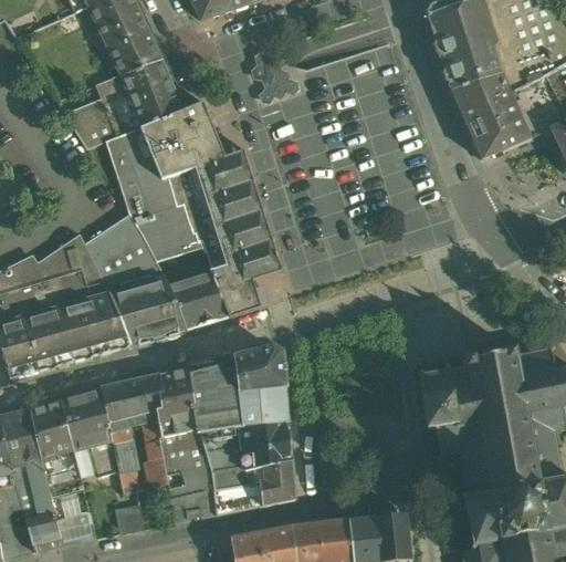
[(70,0),(76,11),(88,6),(98,0),(70,0)]
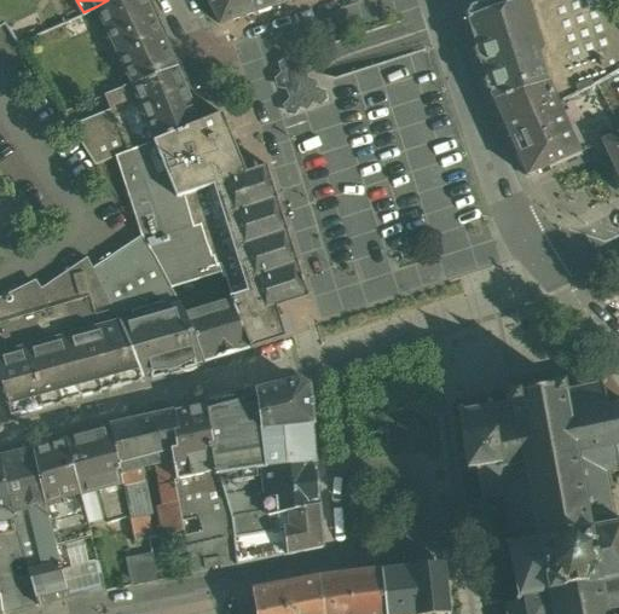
[(108,0),(97,6),(132,81),(177,63),(146,0),(108,0)]
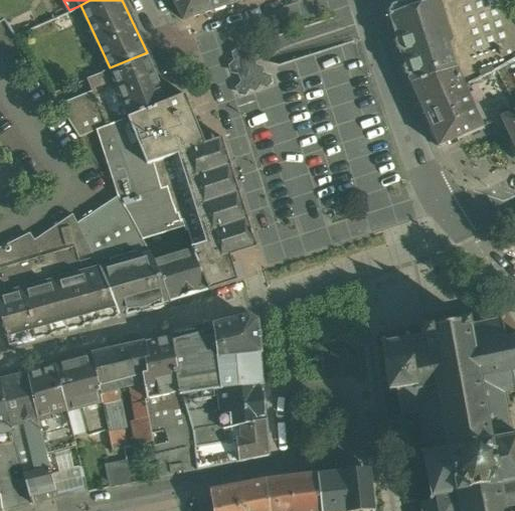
[(173,0),(182,17),(224,3),(223,0),(173,0)]
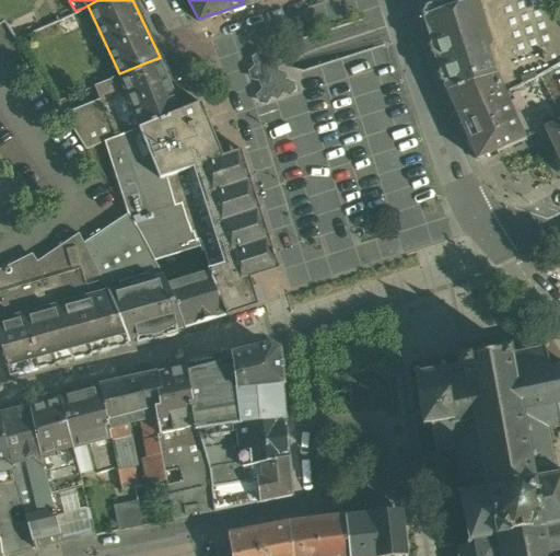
[(447,0),(430,6),(424,15),(426,26),(445,88),(446,88),(496,72),(497,72),(488,46),(491,41),(476,0),(447,0)]
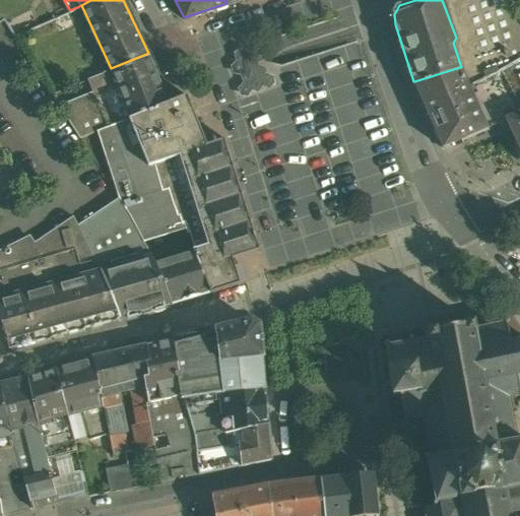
[(442,0),(456,38),(453,43),(461,67),(460,67),(467,85),(468,84),(500,68),(519,57),(519,13),(514,2),(513,0),(442,0)]
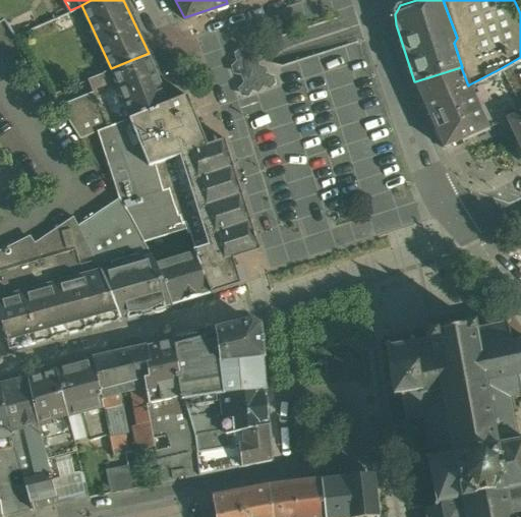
[(111,68),(89,76),(94,90),(59,103),(80,136),(99,128),(107,125),(167,101),(149,53),(111,68)]
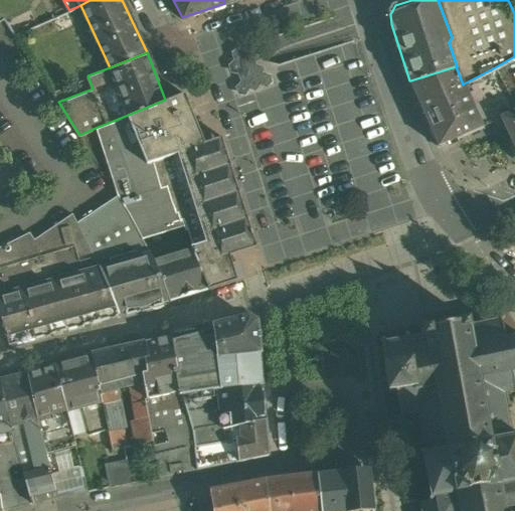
[(514,56),(495,67),(514,105),(514,56)]
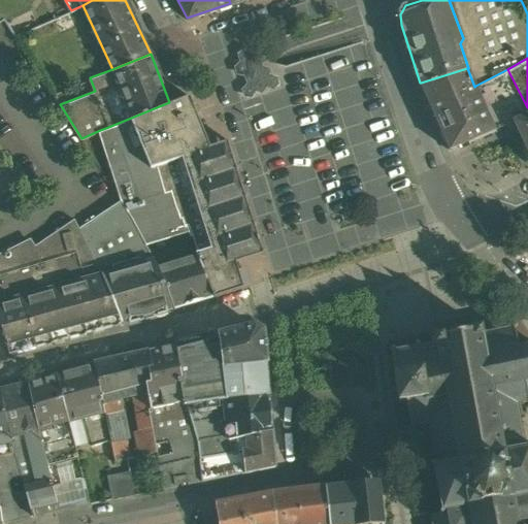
[(435,115),(480,96),(475,86),(474,87),(467,68),(421,83),(435,115)]
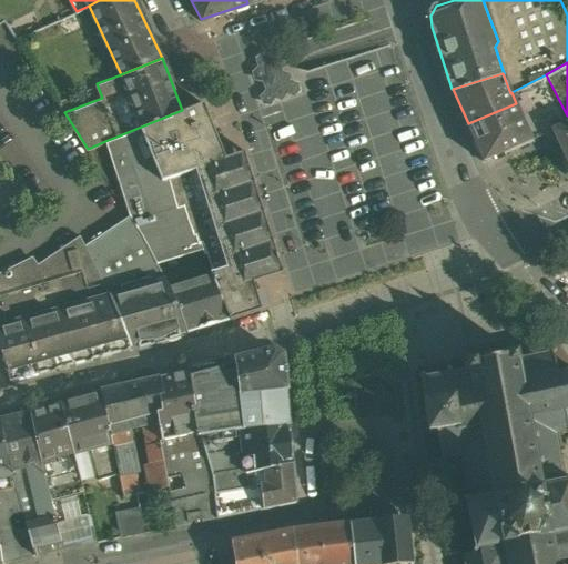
[(567,116),(546,74),(511,92),(516,103),(531,138),(551,128),(567,119),(567,116)]
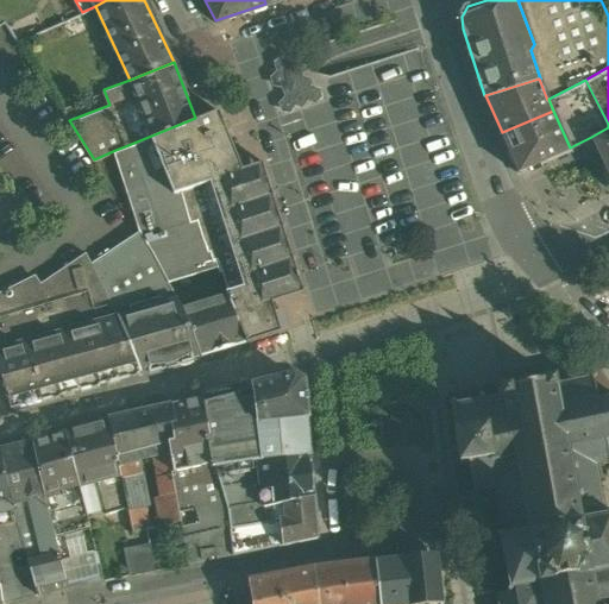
[(242,168),(218,109),(195,118),(125,146),(115,150),(139,228),(168,281),(219,264),(228,288),(225,290),(226,293),(245,339),(245,340),(280,329),(270,300),(305,289),(264,161),(242,168)]
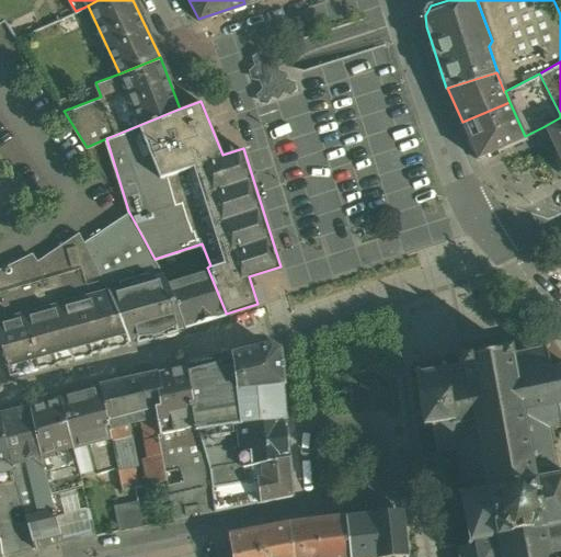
[(510,102),(462,122),(478,157),(525,136),(510,102)]
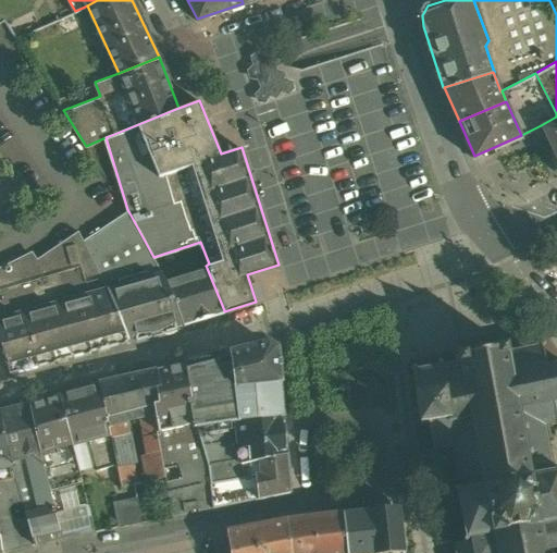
[(556,117),(541,125),(556,160),(556,117)]
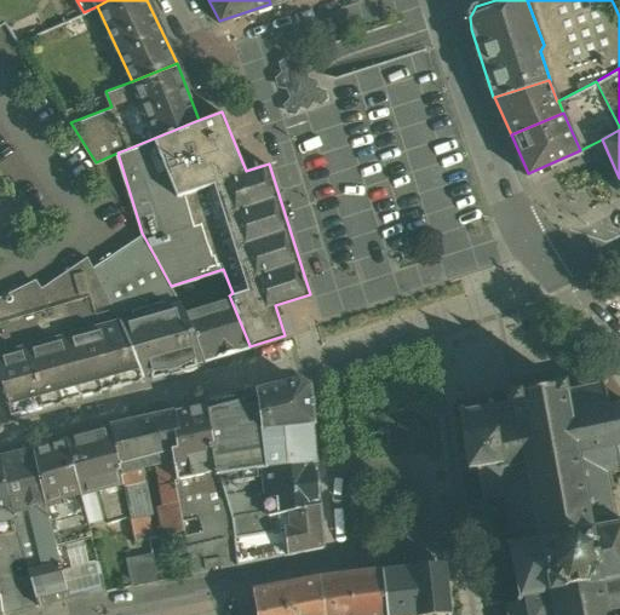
[(184,311),(171,286),(142,233),(92,265),(121,322),(142,377),(150,374),(151,377),(196,365),(195,361),(204,358),(184,311)]
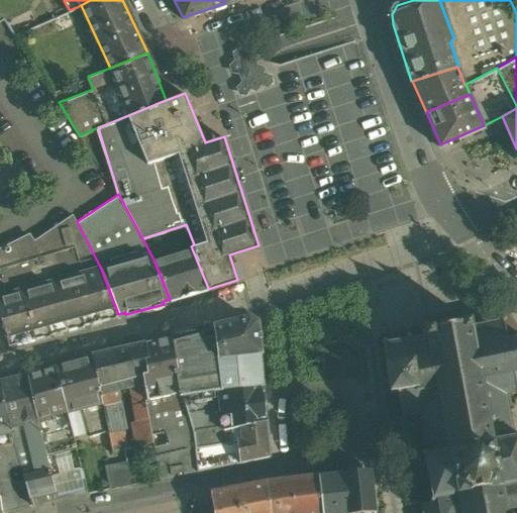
[(72,212),(27,243),(21,234),(0,245),(0,296),(101,269),(77,221),(72,212)]
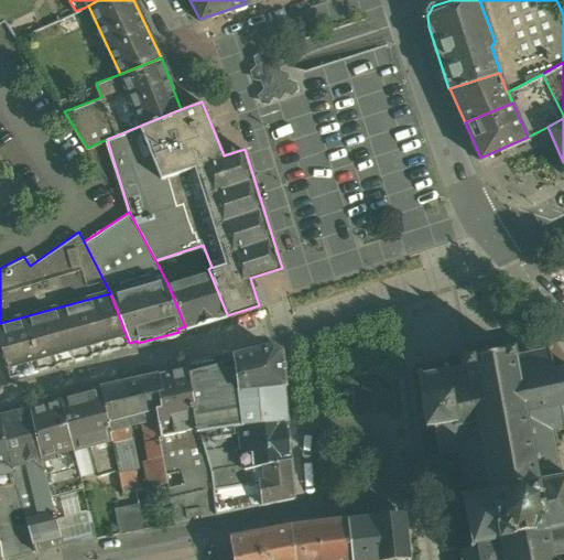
[(209,271),(167,283),(185,326),(227,314),(209,271)]
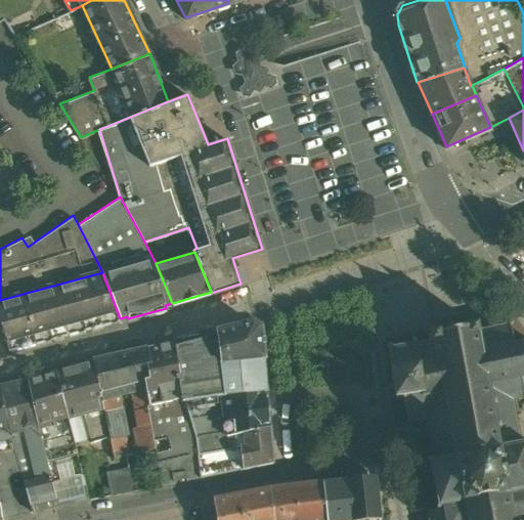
[(102,272),(0,300),(0,317),(9,349),(120,318),(102,272)]
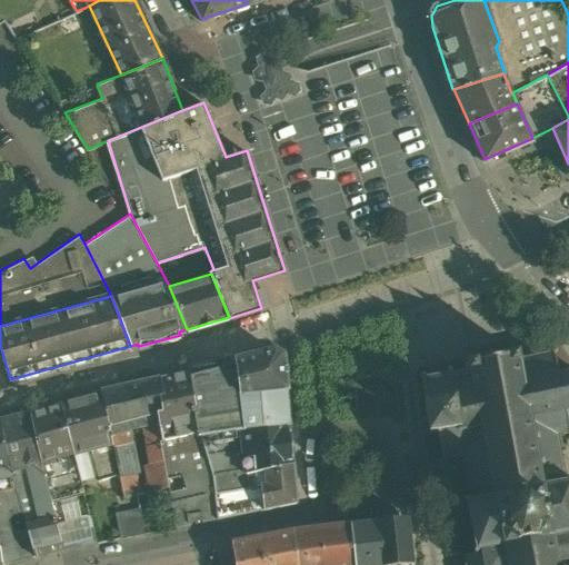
[(505,350),(479,356),(465,359),(465,362),(463,362),(465,367),(451,370),(450,365),(446,365),(447,370),(427,375),(422,369),(418,374),(421,377),(423,399),(428,433),(437,432),(441,454),(439,461),(443,462),(445,457),(462,454),(465,473),(459,474),(460,477),(466,477),(469,498),(468,498),(462,495),(460,498),(466,502),(475,546),(471,553),(463,554),(466,564),(568,564),(568,562),(568,475),(567,479),(565,479),(561,458),(567,457),(567,454),(560,455),(556,432),(567,430),(568,432),(568,363),(567,369),(557,370),(553,353),(557,347),(555,344),(551,352),(537,354),(536,348),(533,348),(535,354),(522,357),(521,350),(519,350),(519,348),(505,352),(505,350)]
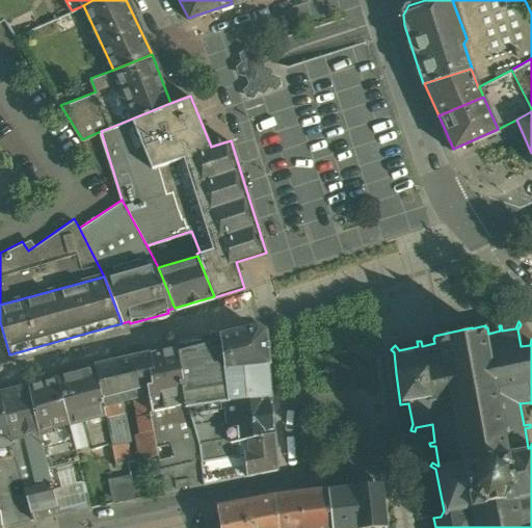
[(264,331),(257,325),(219,335),(223,365),(267,361),(264,331)]
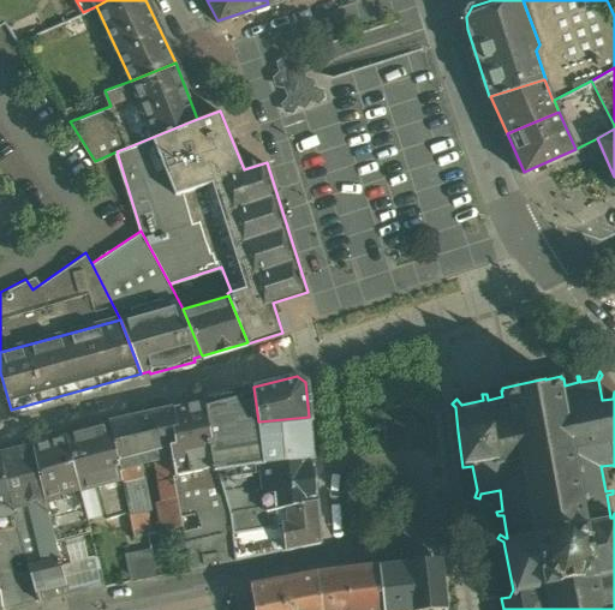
[(254,387),(204,398),(212,443),(209,443),(213,466),(216,465),(218,468),(264,461),(261,443),(258,422),(254,387)]
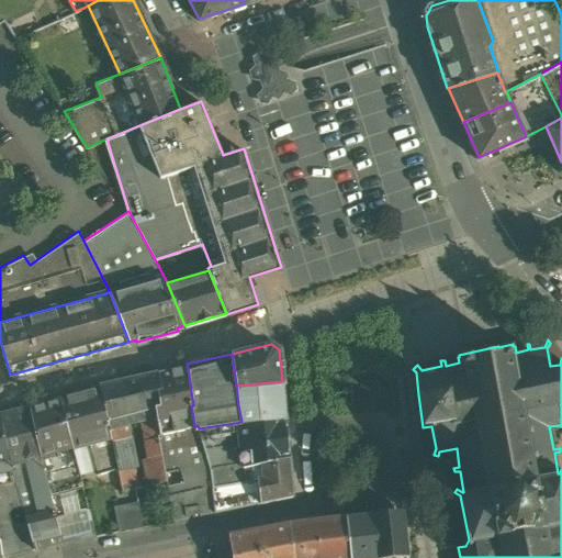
[(187,364),(157,370),(161,389),(156,390),(159,403),(153,405),(155,415),(158,433),(157,433),(160,454),(166,480),(172,519),(215,510),(211,469),(199,428),(198,425),(194,426),(191,405),(193,405),(187,364)]
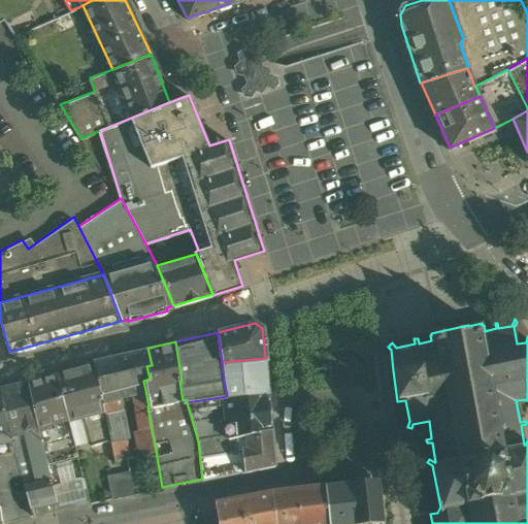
[(136,392),(133,384),(143,381),(150,379),(146,366),(152,365),(147,348),(93,360),(94,362),(103,402),(114,399),(121,397),(133,394),(136,393),(136,392)]
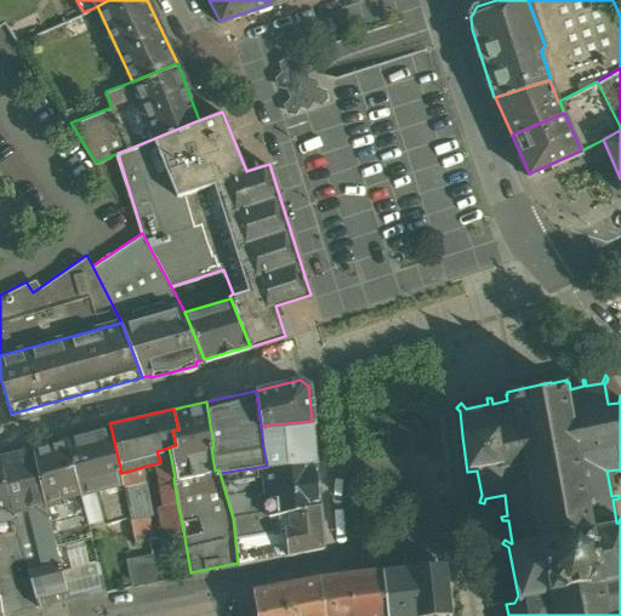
[(312,421),(261,426),(263,448),(281,446),(283,465),(315,461),(312,421)]
